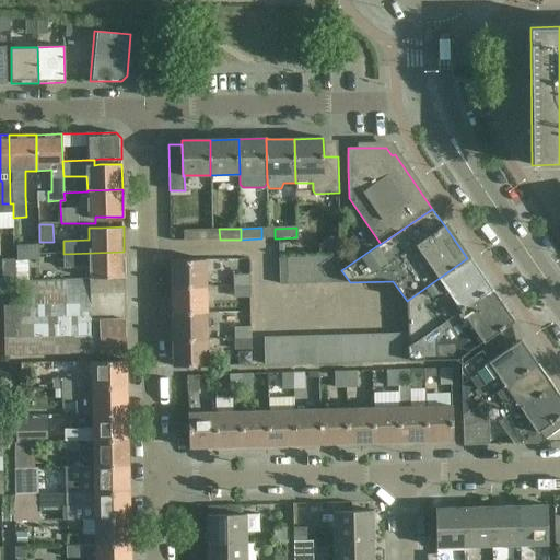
[(205,230),(184,230),(184,241),(205,241),(205,230)]
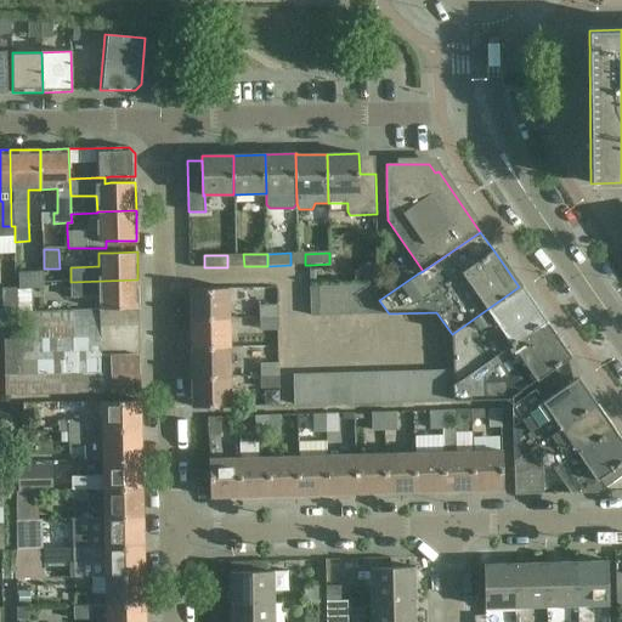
[(44,272),(20,273),(20,290),(44,289),(44,272)]
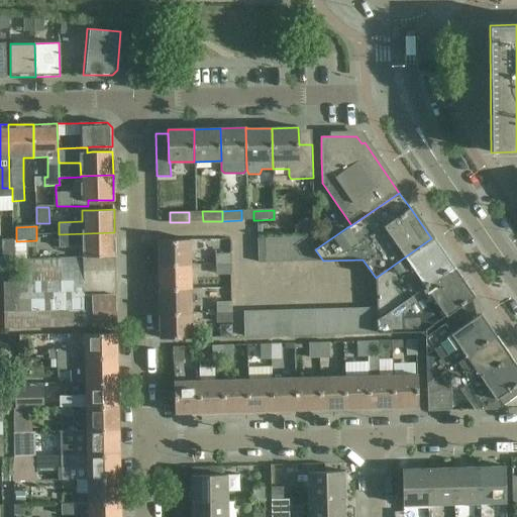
[(115,256),(114,232),(59,234),(59,245),(82,245),(82,256),(115,256)]
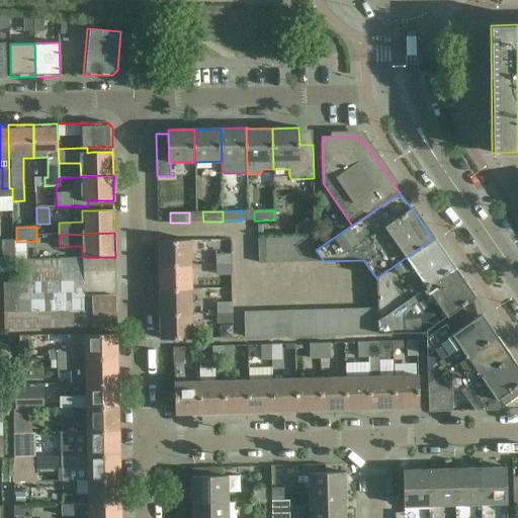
[(305,261),(304,237),(291,238),(292,262),(305,261)]
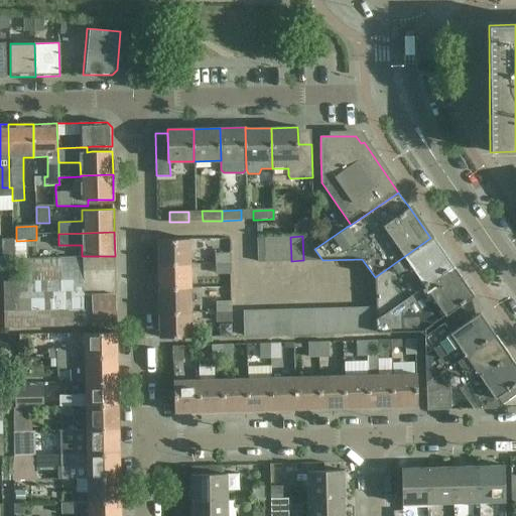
[(314,236),(302,236),(303,260),(323,260),(314,249),(314,236)]
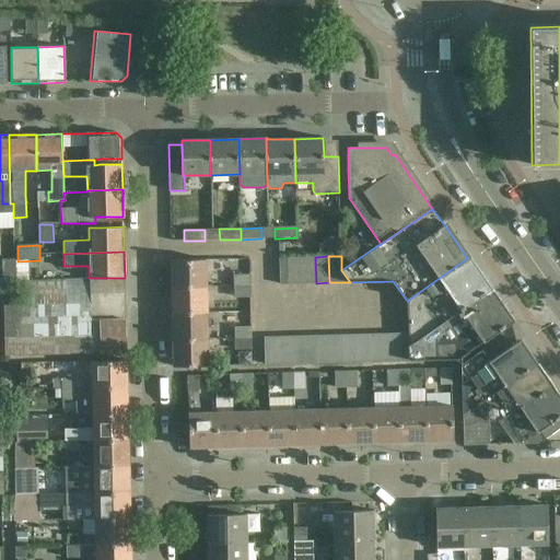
[(290,284),(289,257),(281,258),(281,284),(290,284)]
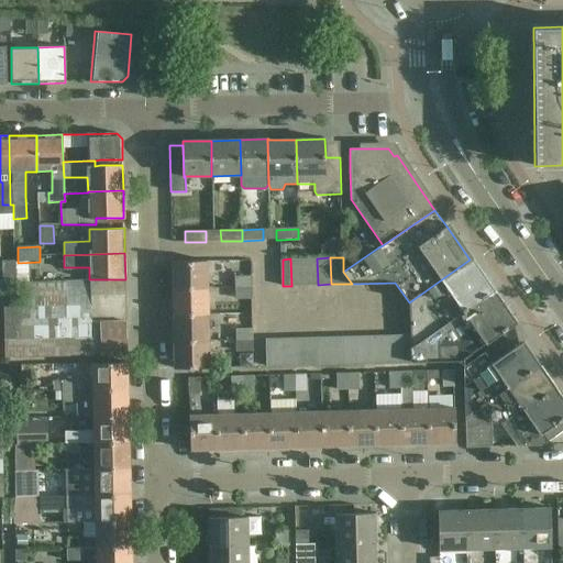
[(305,285),(304,258),(290,258),(291,286),(305,285)]
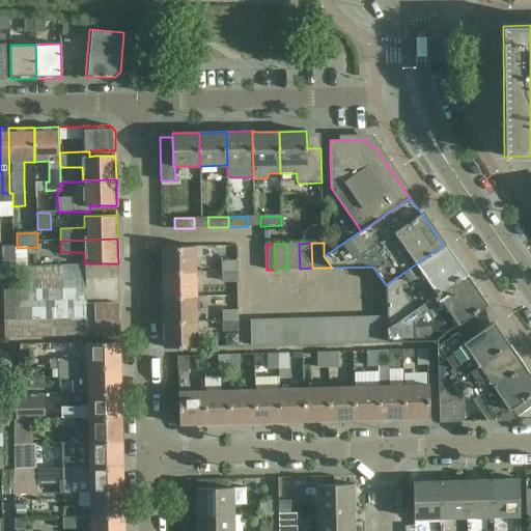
[(300,269),(299,244),(286,244),(287,269),(300,269)]
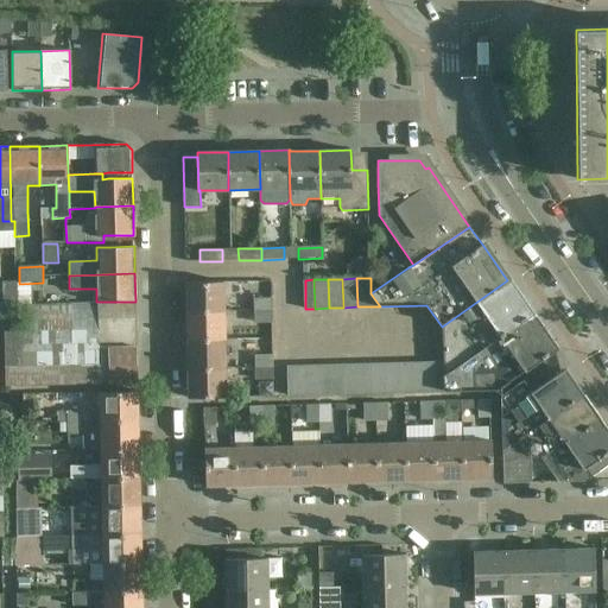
[(532,316),(507,280),(442,327),(443,362),(443,379),(532,316)]
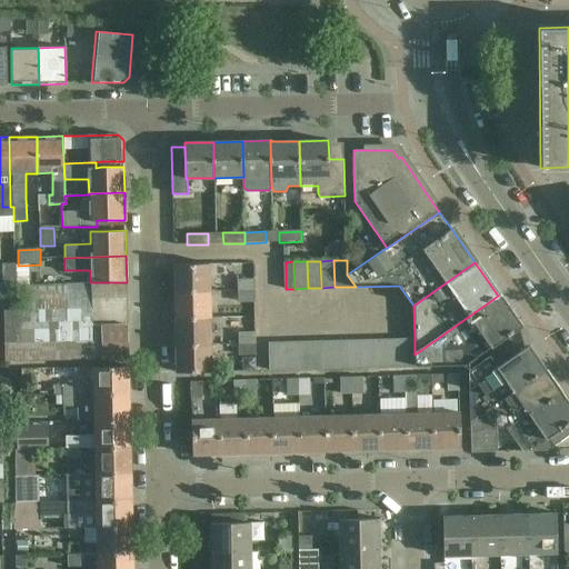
[(210,291),(209,263),(173,265),(175,292),(210,291)]
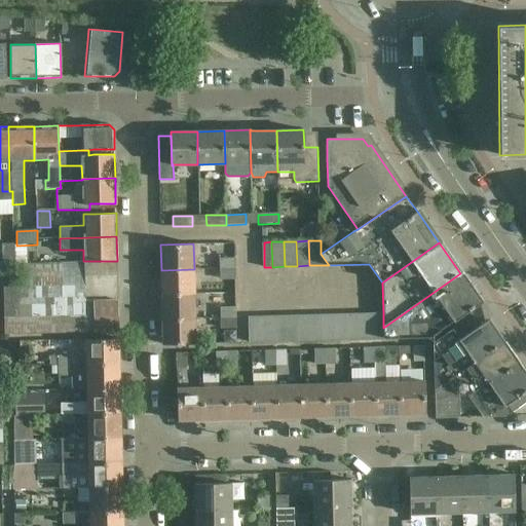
[(2,245),(3,265),(15,264),(14,245),(2,245)]
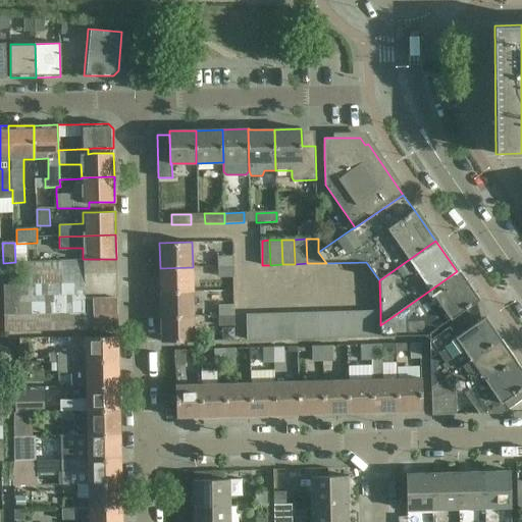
[(218,256),(218,266),(233,266),(232,256),(218,256)]
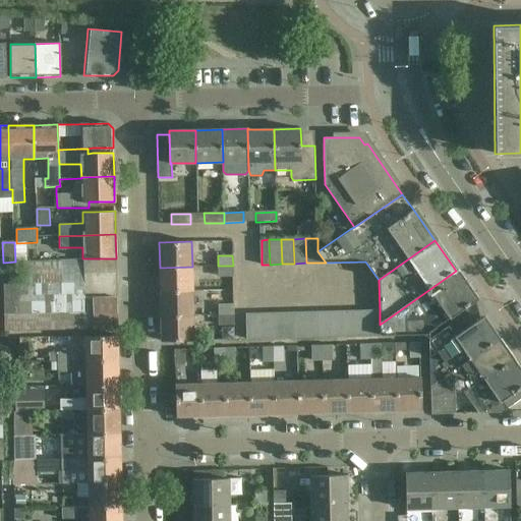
[(82,273),(82,258),(16,262),(16,283),(3,284),(6,330),(84,329),(117,328),(117,297),(83,297),(83,284),(82,273)]
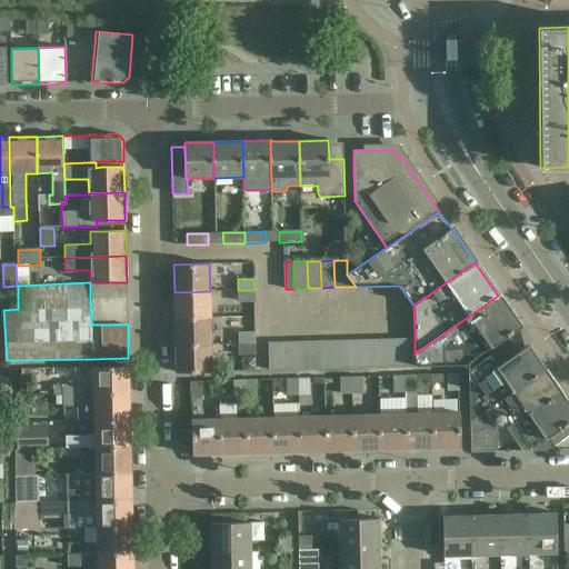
[(127,298),(127,282),(90,282),(90,298),(127,298)]
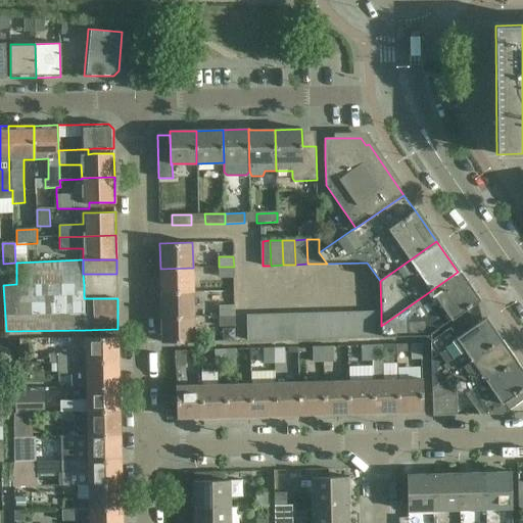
[(234,277),(234,267),(219,267),(219,277),(234,277)]
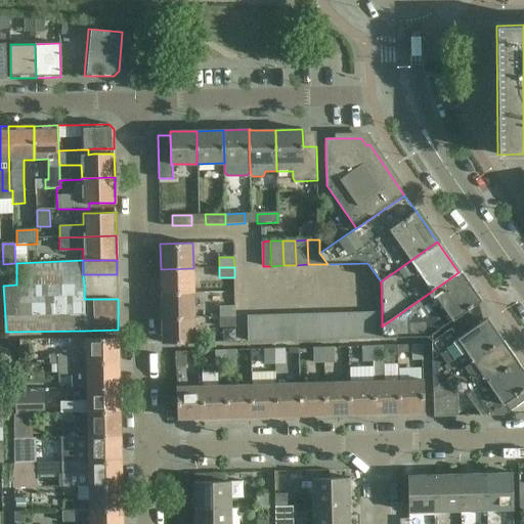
[(193,293),(193,268),(161,269),(162,294),(193,293)]
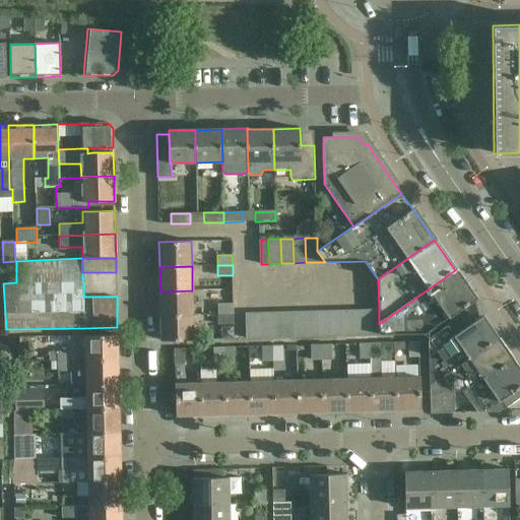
[(474,300),(455,270),(379,324),(380,335),(425,334),(444,320),(474,300)]
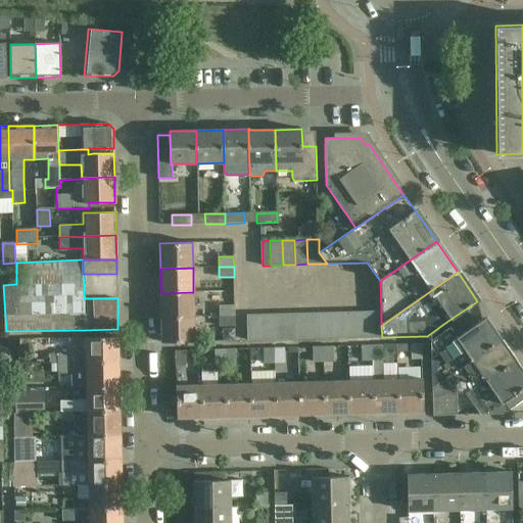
[(116,285),(116,274),(83,274),(84,285),(116,285)]
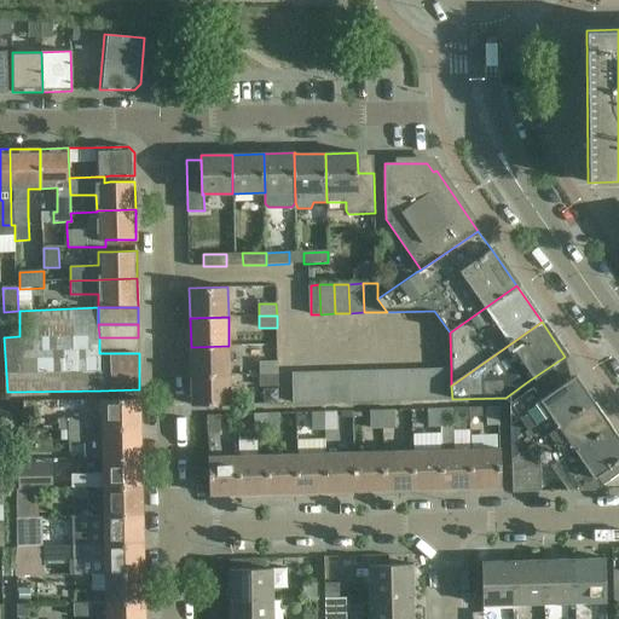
[(139,353),(138,337),(99,337),(99,353),(139,353)]
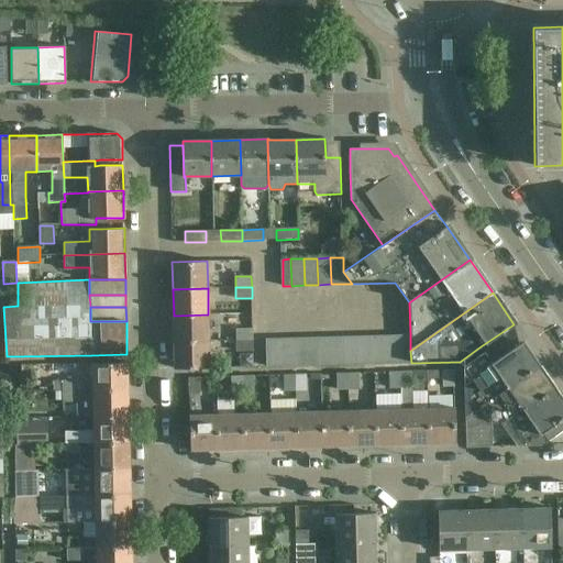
[(209,341),(208,315),(174,316),(174,342),(209,341)]
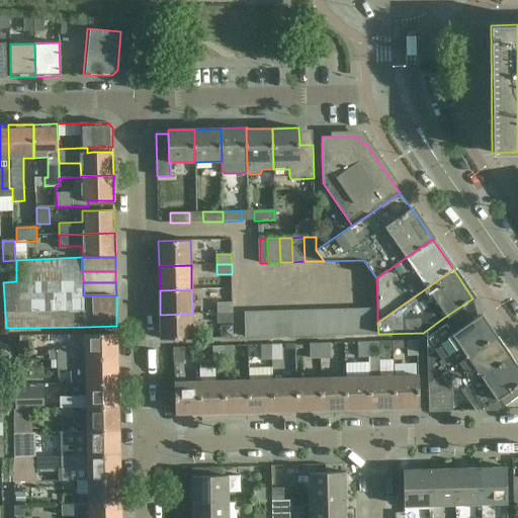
[(218,303),(218,313),(233,313),(232,303),(218,303)]
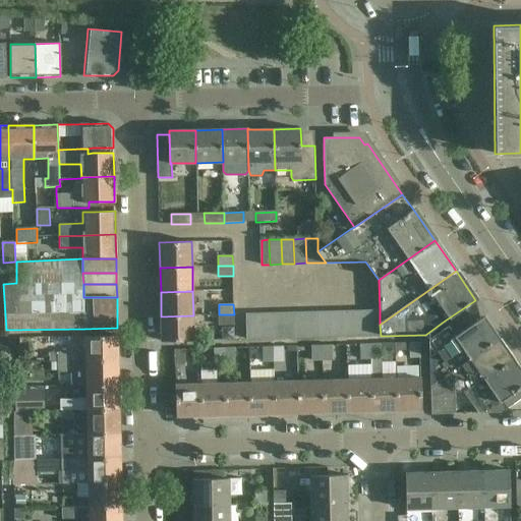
[(356,337),(355,310),(343,311),(344,337),(356,337)]
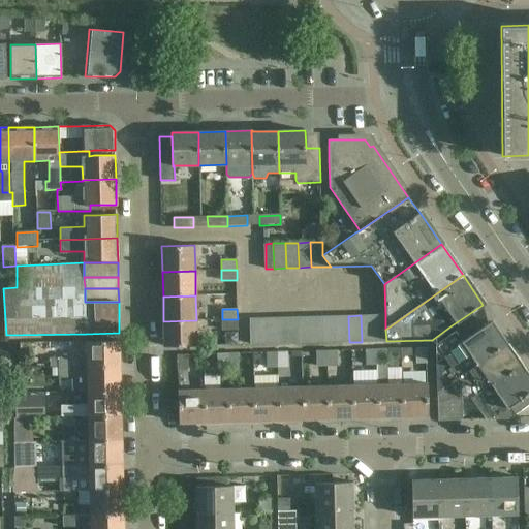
[(374,341),(373,315),(361,315),(362,342),(374,341)]
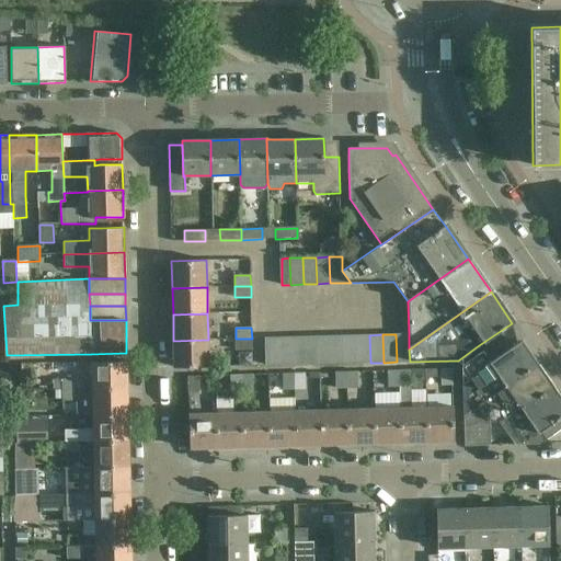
[(410,362),(409,350),(409,334),(396,334),(397,362),(410,362)]
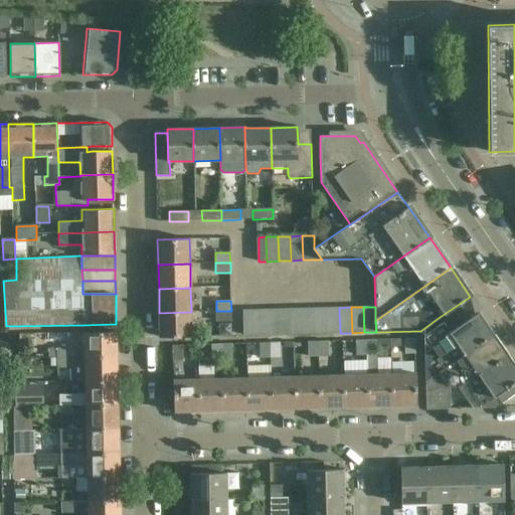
[(316,333),(315,308),(303,309),(304,334),(316,333)]
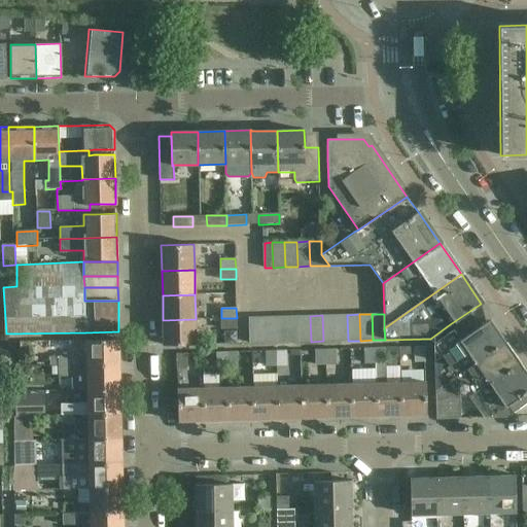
[(336,341),(335,315),(322,315),(323,341),(336,341)]
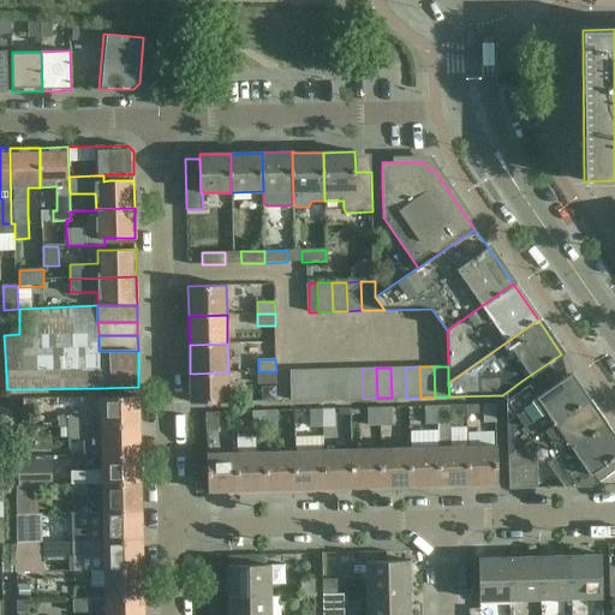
[(406,398),(405,368),(390,368),(392,398),(406,398)]
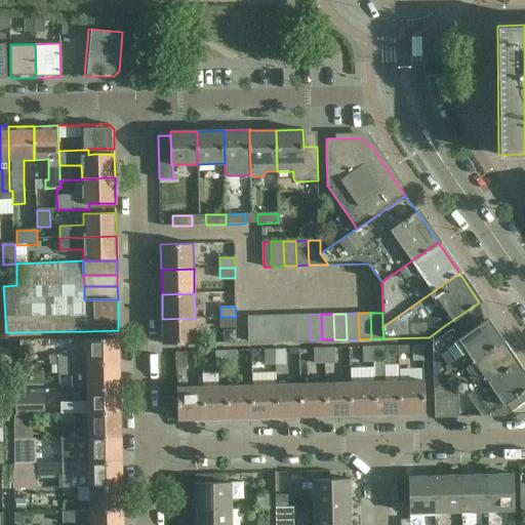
[(285,340),(284,315),(273,316),(273,341),(285,340)]
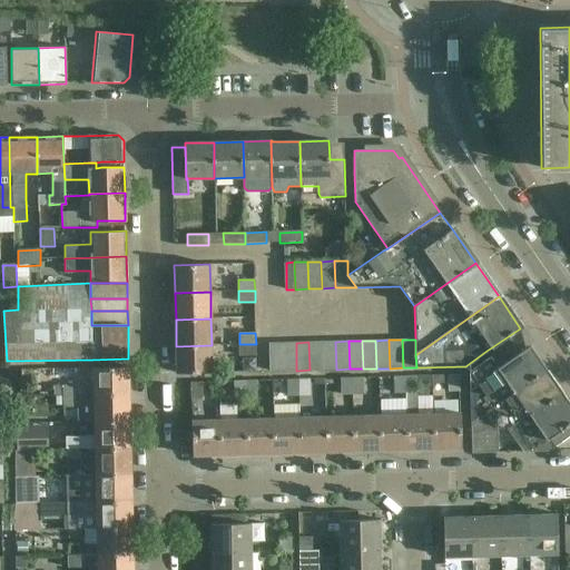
[(323,370),(322,342),(308,342),(310,370),(323,370)]
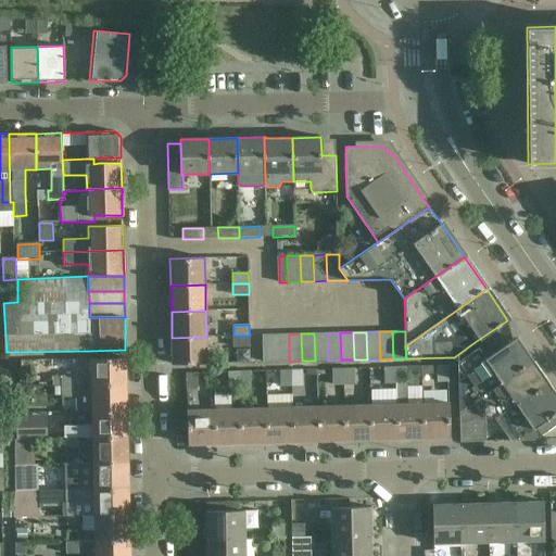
[(328,361),(327,333),(314,333),(315,361),(328,361)]
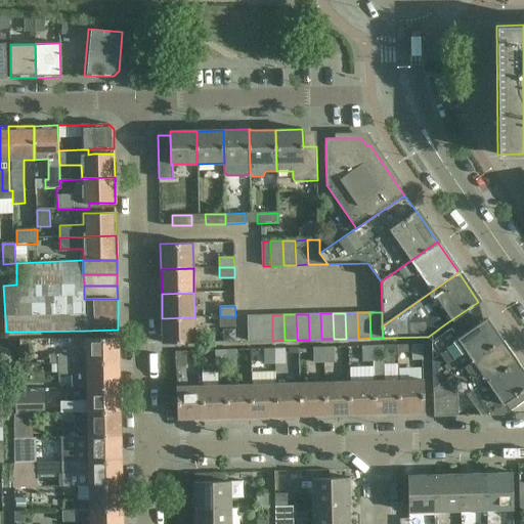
[(260,341),(260,315),(248,315),(248,341),(260,341)]
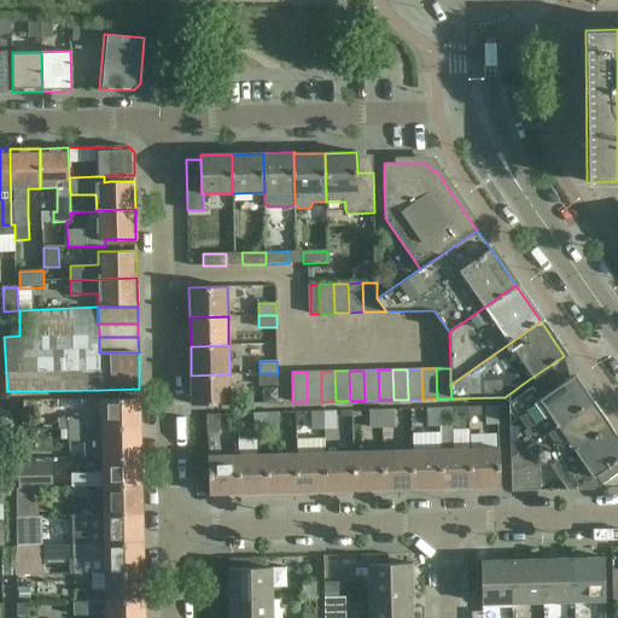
[(321,402),(321,372),(307,372),(307,402),(321,402)]
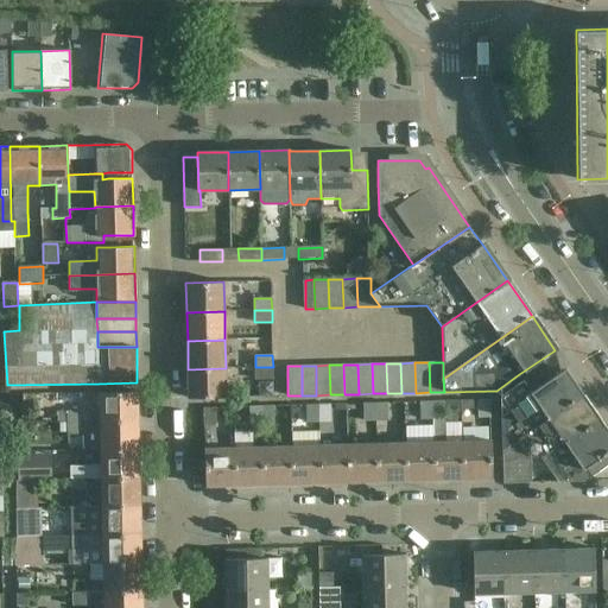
[(273,379),(273,367),(255,367),(255,380),(273,379)]
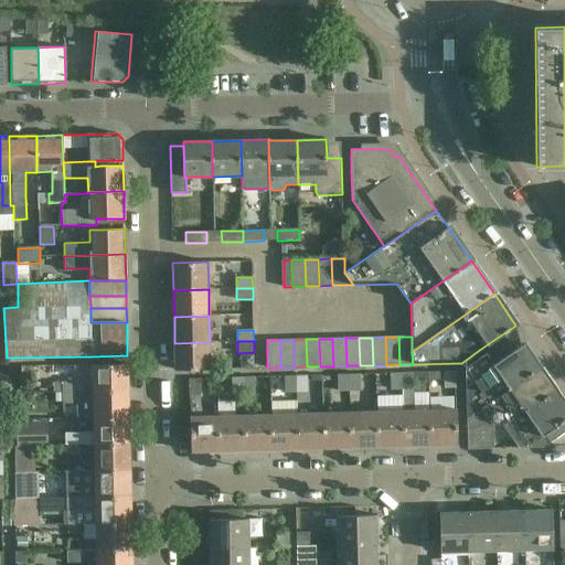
[(210,369),(210,342),(174,343),(176,370),(210,369)]
